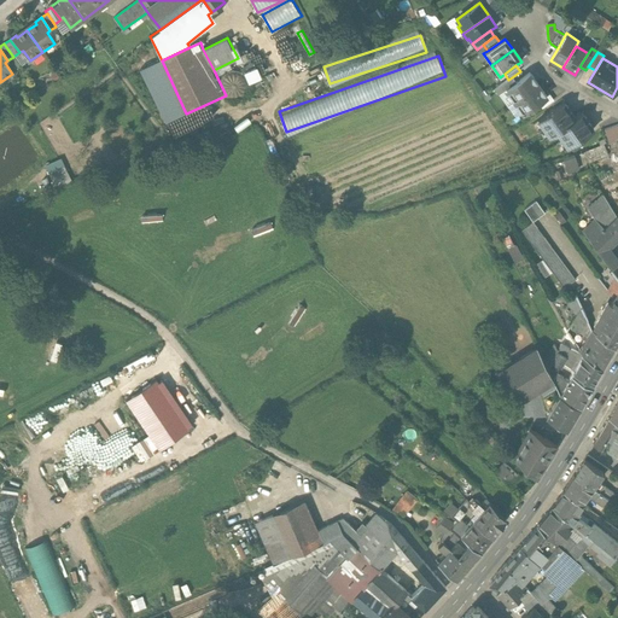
[(222,87),(223,91),(226,94),(229,95),(234,97),(238,97),(242,95),(245,93),(248,89),(249,86),(249,81),(248,77),(245,74),(243,71),(239,70),(234,69),(231,70),(227,73),(223,75),(222,79),(221,83),(222,87)]
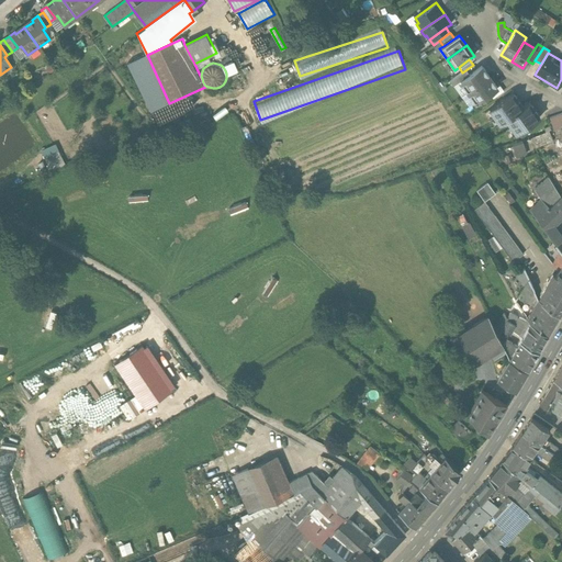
[(490,78),(482,67),(469,76),(460,82),(468,93),(490,78)]
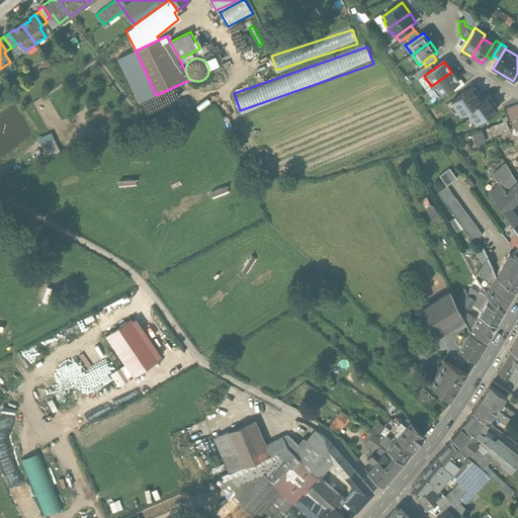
[(424,76),(432,70),(429,65),(426,67),(414,75),(418,80),(424,76)]
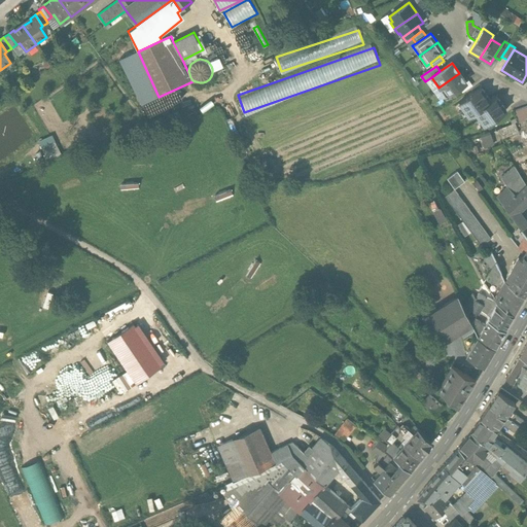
[(466,83),(459,73),(438,88),(446,97),(458,89),(466,83)]
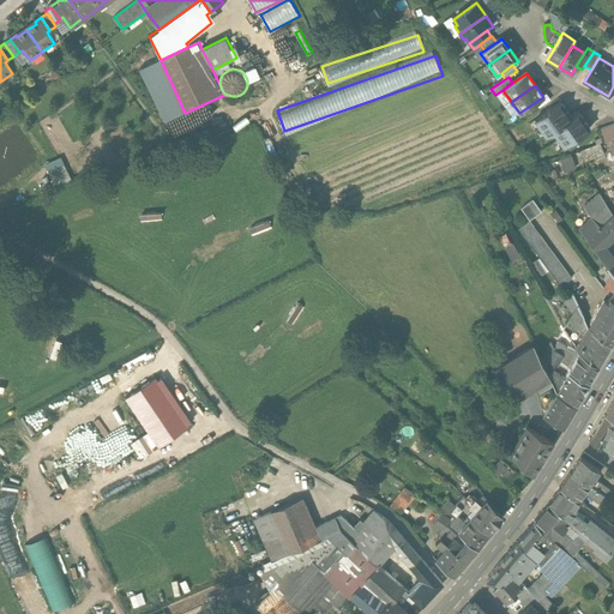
[(546,95),(543,97),(534,103),(539,108),(549,101),(546,95)]
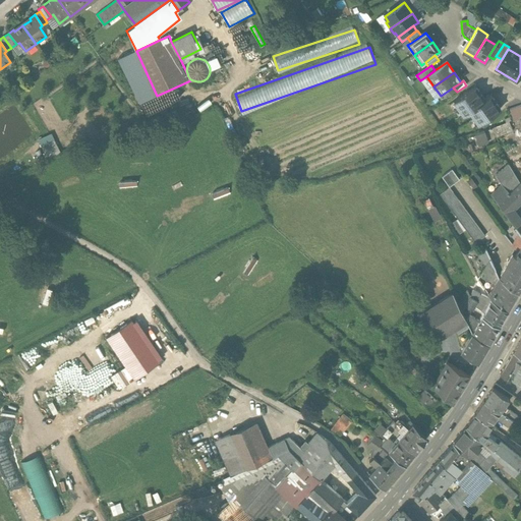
[(484,100),(475,87),(453,102),(463,116),(469,112),(478,125),(500,110),(490,96),(484,100)]
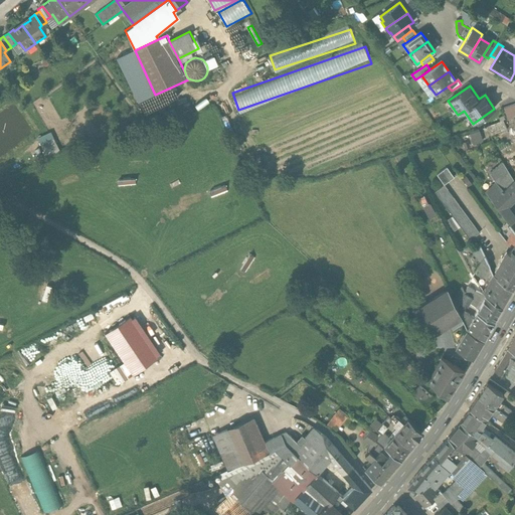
[(514,103),(504,107),(507,117),(514,114),(514,103)]
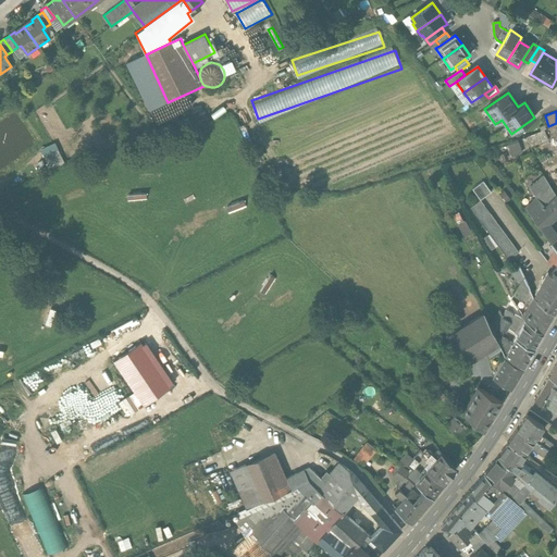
[(544,130),(528,136),(532,148),(548,140),(544,130)]
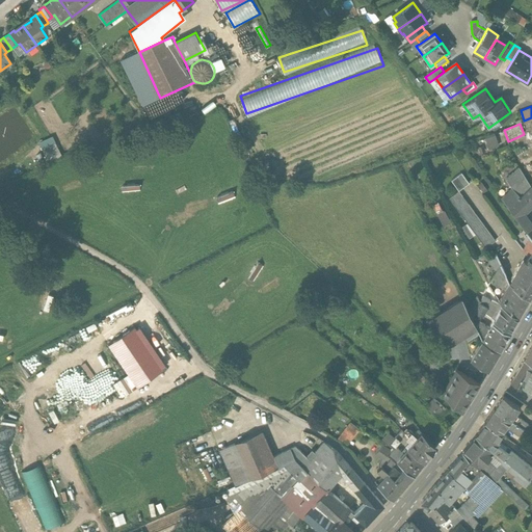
[(497,134),(486,136),(488,149),(500,147),(497,134)]
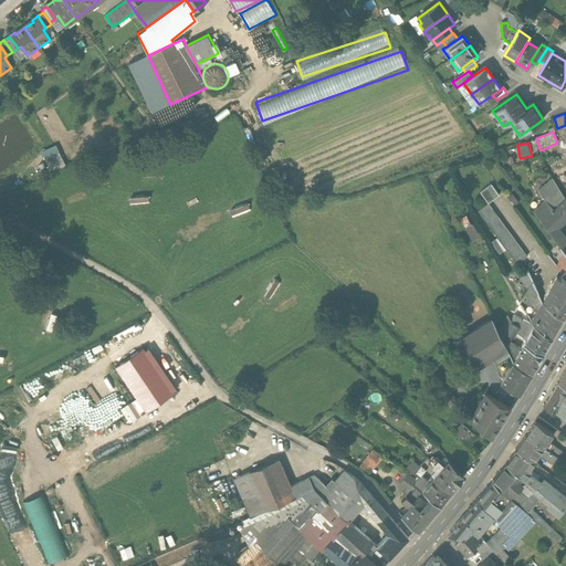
[(61,153),(48,155),(50,169),(64,167),(61,153)]
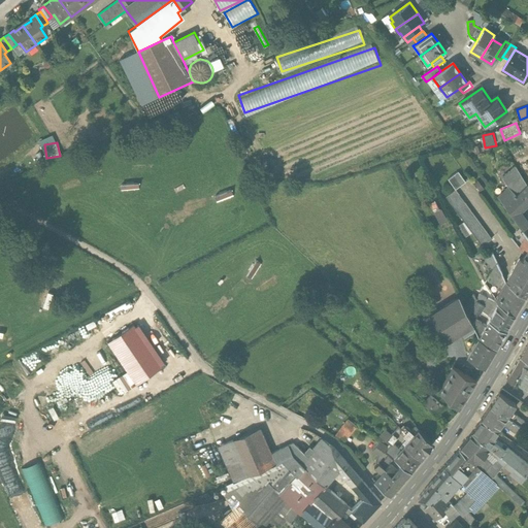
[(527,204),(527,185),(527,187),(517,169),(502,179),(515,198),(524,208),(527,204)]
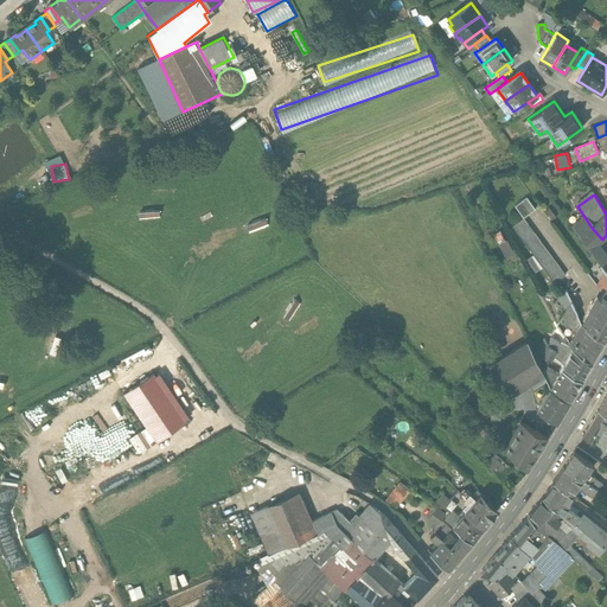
[(181,202),(183,209),(203,205),(202,198),(181,202)]
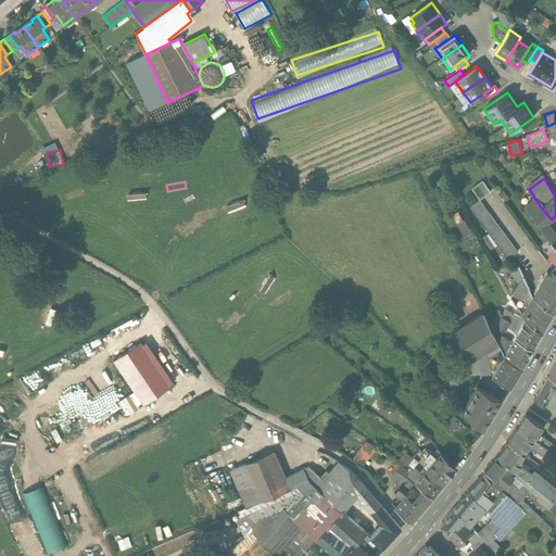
[(471,189),(479,200),(490,192),(482,181),(471,189)]
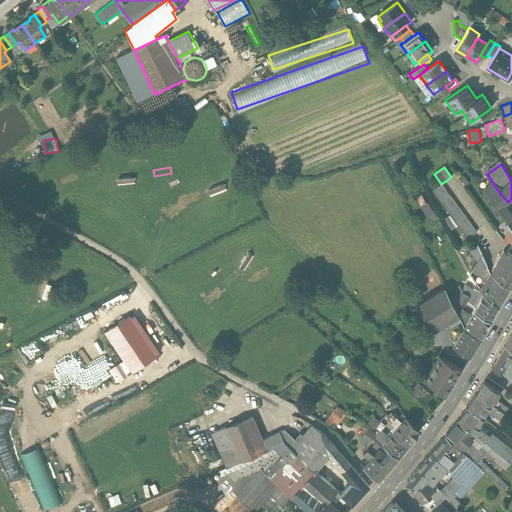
[(476,232),(441,184),(432,191),(467,238),(476,232)]
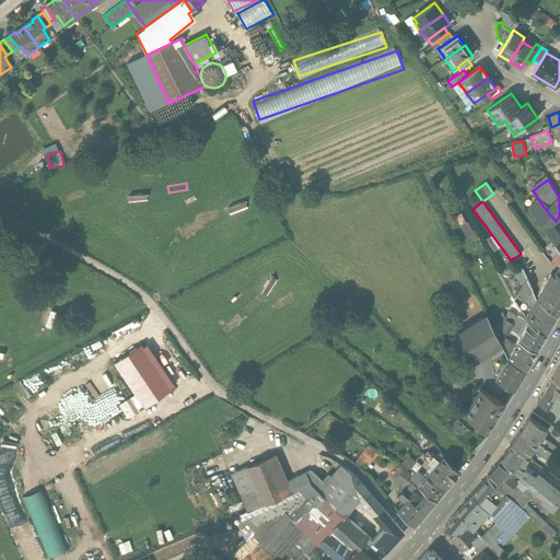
[(556,221),(546,210),(536,220),(553,244),(559,238),(559,237),(551,225),(556,221)]
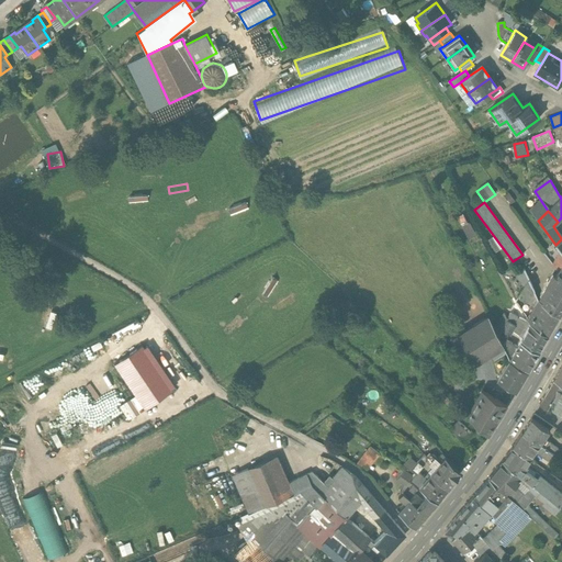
[(553,256),(560,250),(555,245),(549,249),(553,256)]
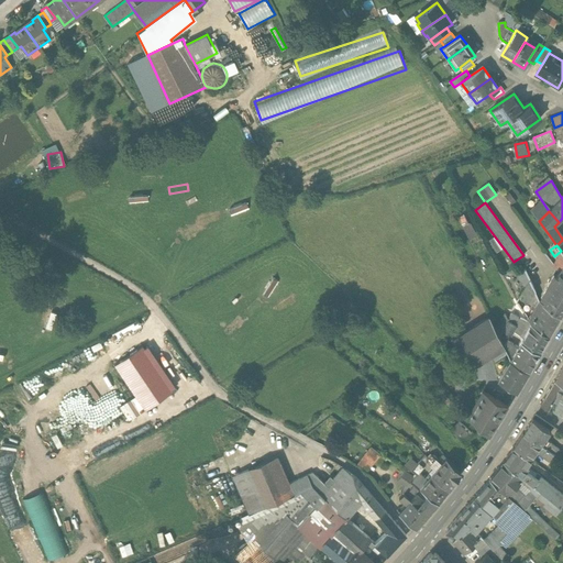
[(532,305),(536,299),(522,271),(517,276),(525,286),(519,297),(532,305)]
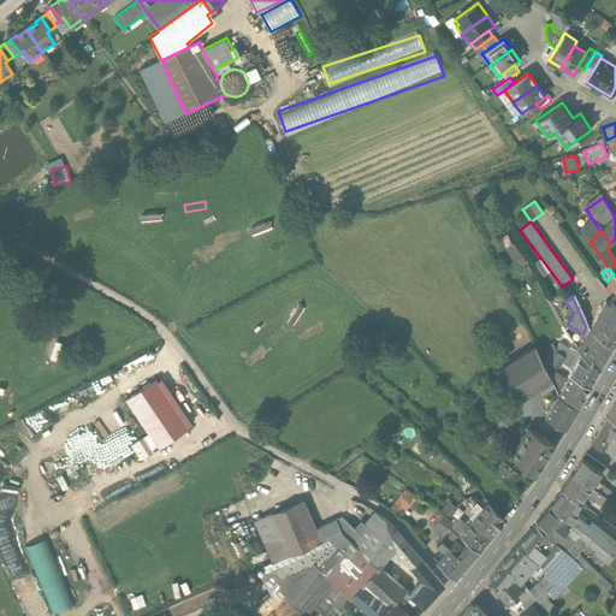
[(611,345),(615,337),(615,300),(612,298),(610,297),(591,333),(611,345)]
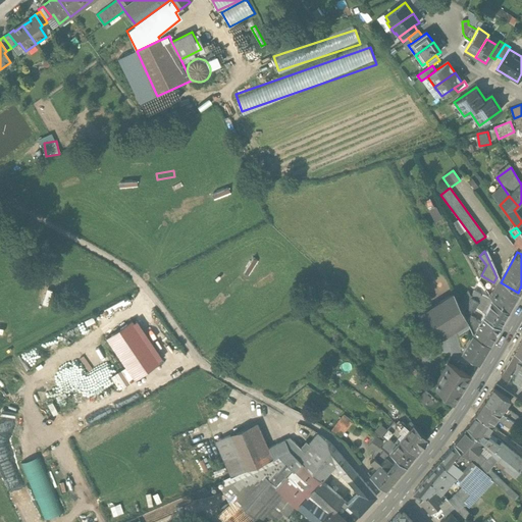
[(508,311),(518,293),(501,282),(499,281),(497,277),(493,282),(491,285),(494,288),(488,297),(491,302),(508,311)]
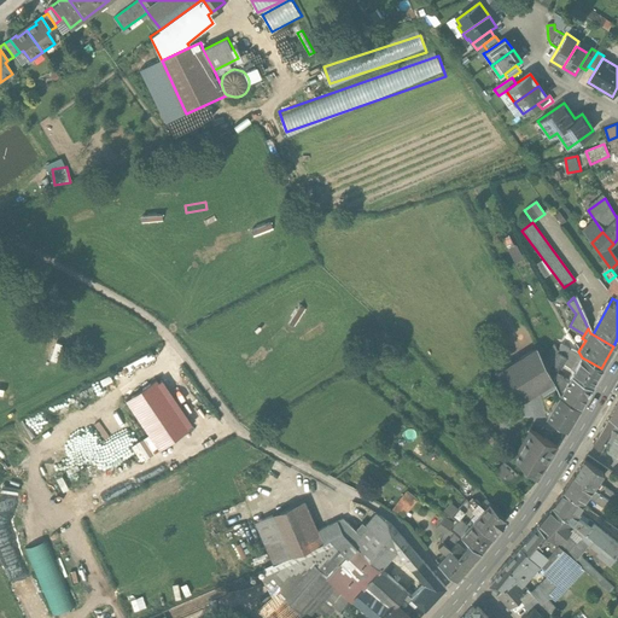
[(563,343),(557,354),(566,359),(572,349),(563,343)]
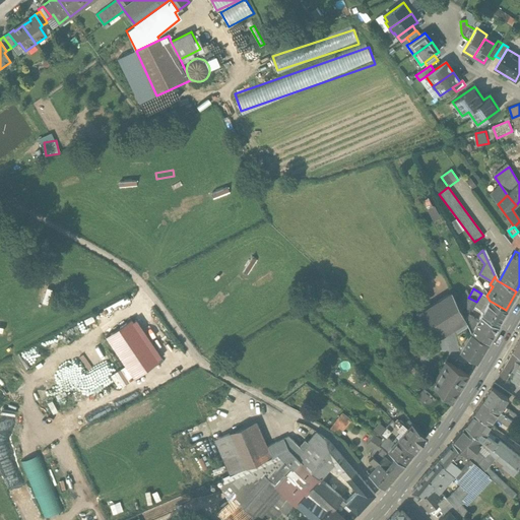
[(463,317),(451,294),(418,314),(432,337),(463,317)]
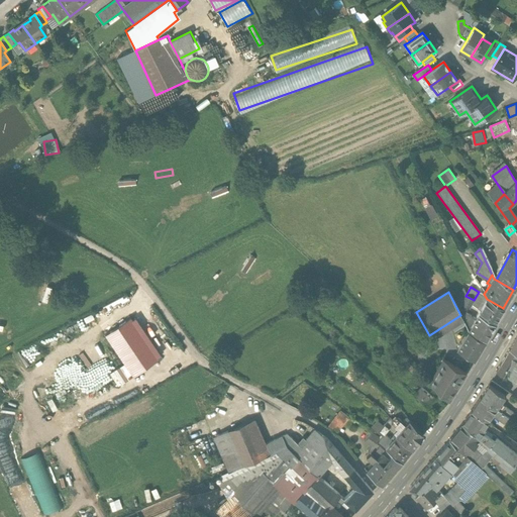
[(474,300),(466,296),(460,305),(469,309),(474,300)]
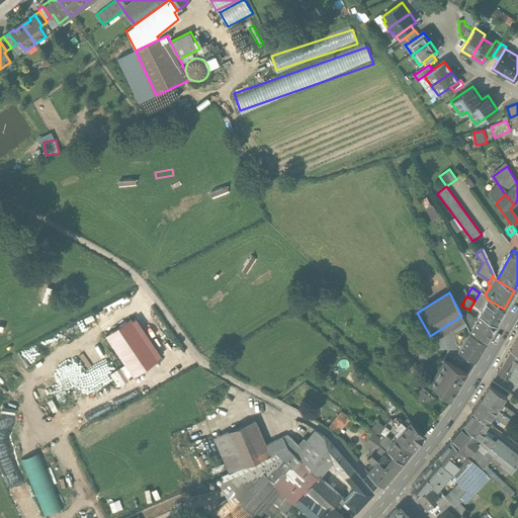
[(496,324),(504,309),(488,299),(480,315),(496,324)]
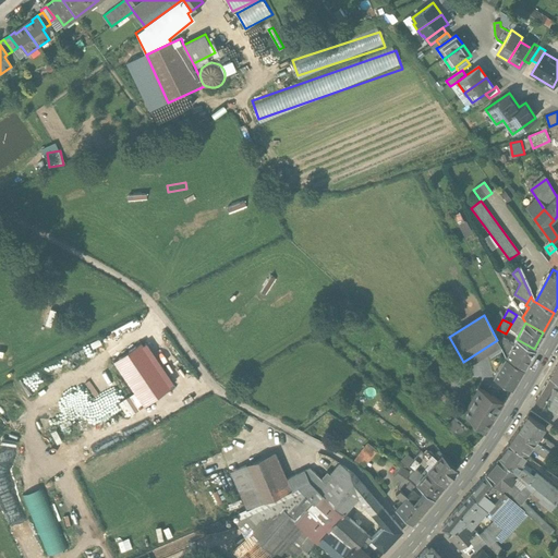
[(523,368),(534,349),(517,339),(506,359),(523,368)]
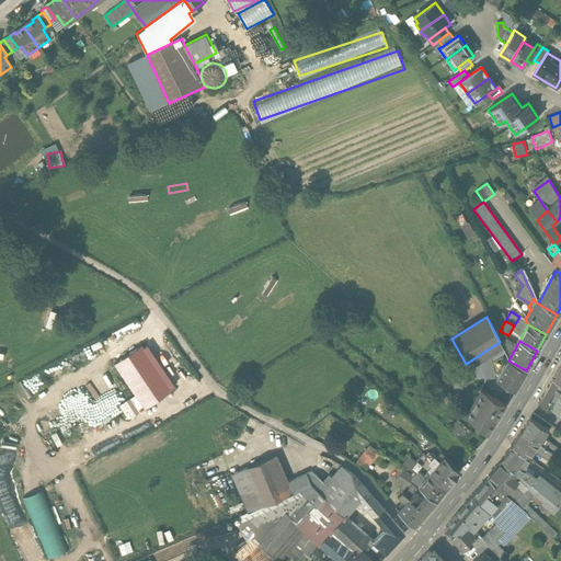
[(141,344),(114,363),(145,409),(172,390),(141,344)]
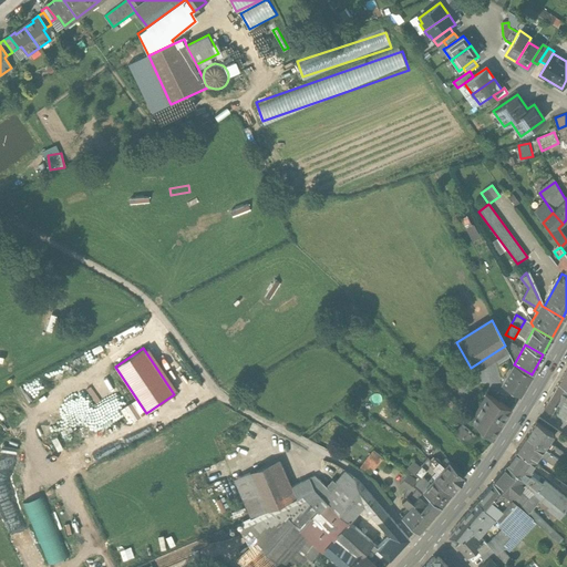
[(519,394),(532,374),(514,364),(502,383),(519,394)]
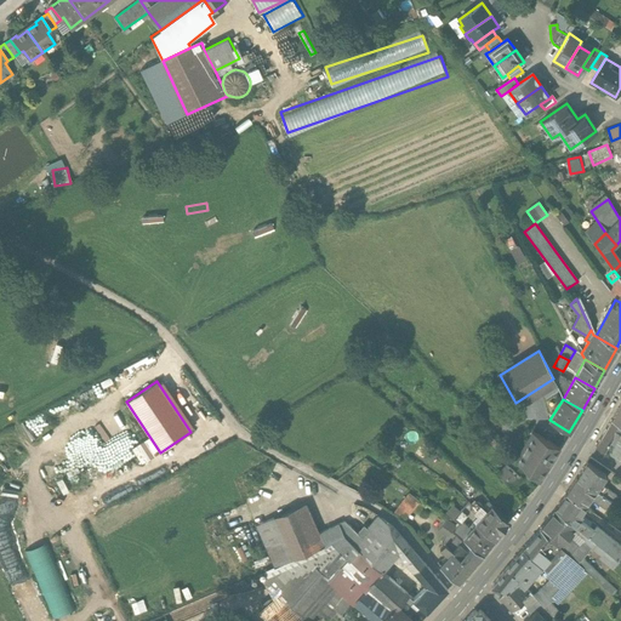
[(507,408),(496,419),(508,429),(518,419),(507,408)]
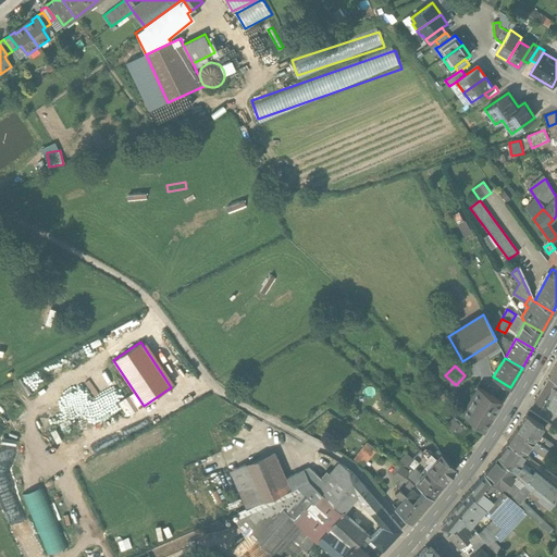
[(556,394),(556,382),(548,376),(534,400),(541,405),(548,395),(552,397),(555,393),(556,394)]
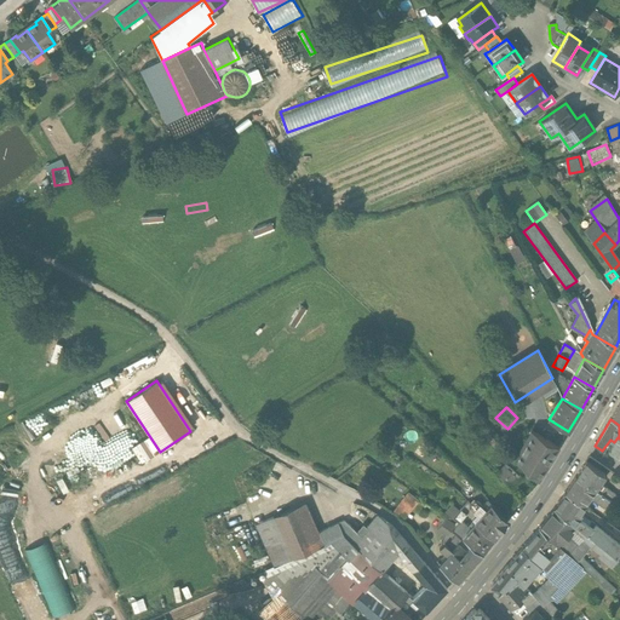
[(538,481),(558,447),(532,430),(526,441),(529,443),(518,461),(524,469),(538,481)]
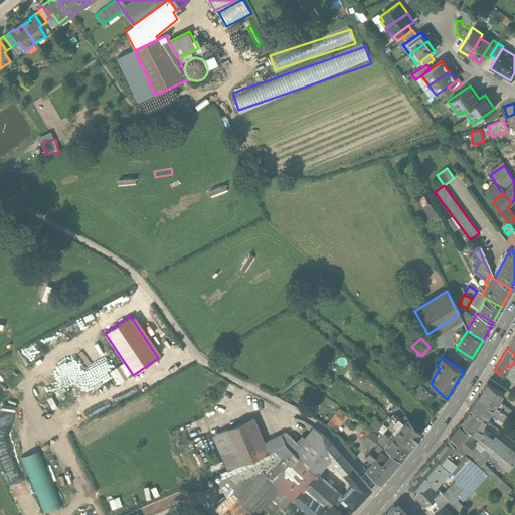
[(487,383),(478,395),(499,410),(502,405),(497,401),(502,394),(487,383)]
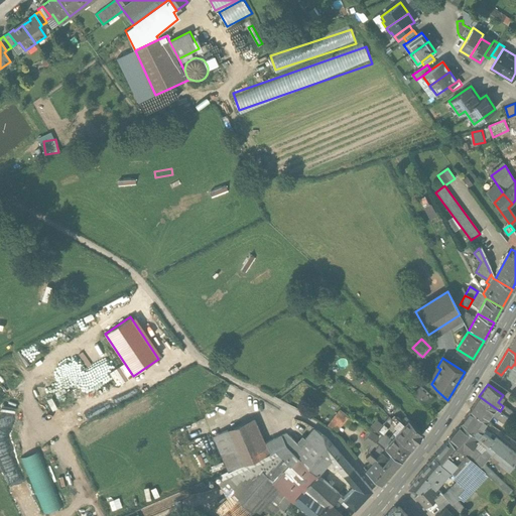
[(447,400),(436,390),(428,398),(426,396),(420,402),(433,415),(447,400)]
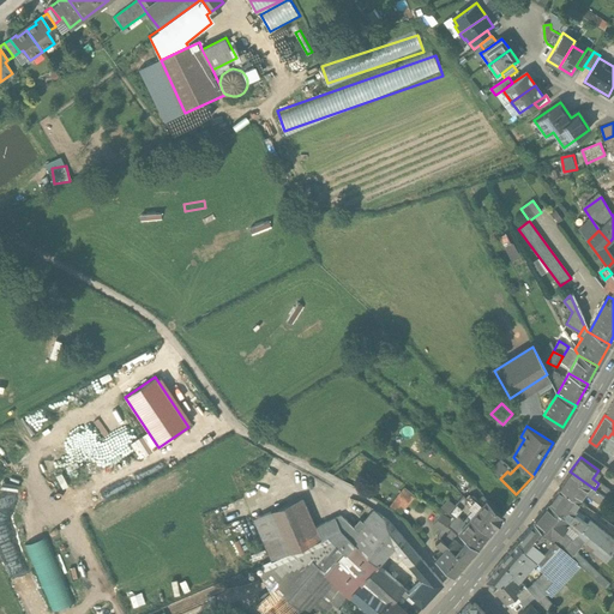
[(570,471),(560,488),(577,500),(583,493),(599,504),(603,495),(595,489),(570,471)]
